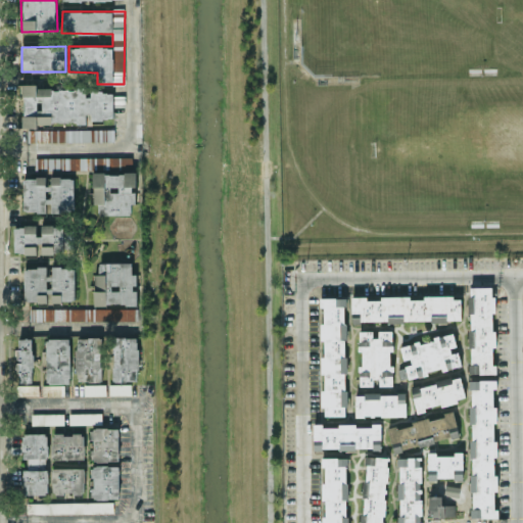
[(114,119),(112,92),(87,93),(86,88),(38,90),(37,84),(20,85),(24,126),(88,123),(88,120),(114,119)]
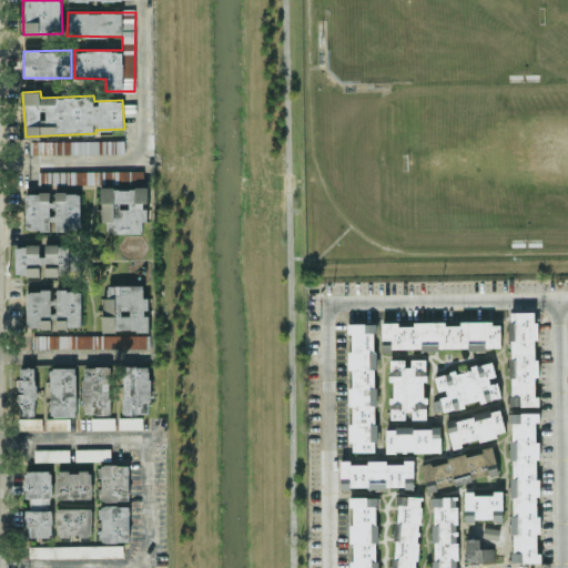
[(123,140),(53,141),(53,153),(124,153),(123,140)]
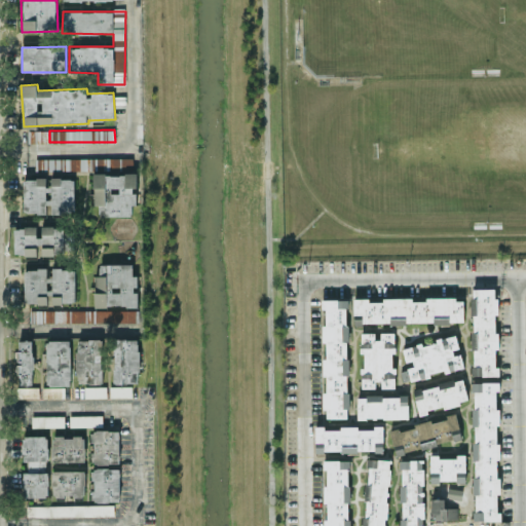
[(137,174),(95,174),(95,216),(132,216),(132,204),(136,204),(136,187),(137,187),(137,174)]
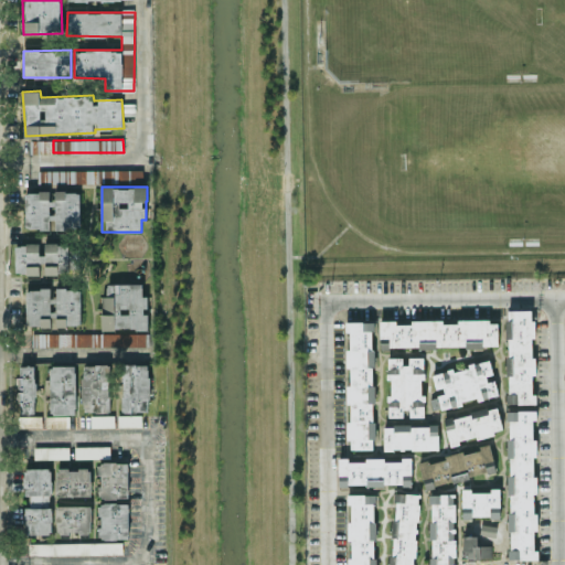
[(81,191),(53,191),(24,191),(24,228),(80,230),(81,191)]
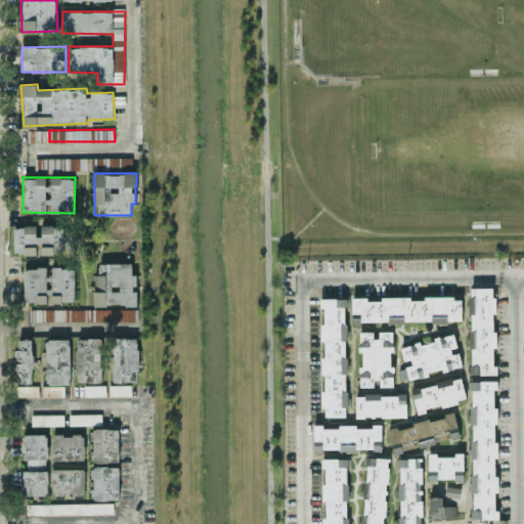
[(75,253),(75,225),(42,225),(42,235),(36,235),(36,226),(13,226),(14,254),(75,253)]
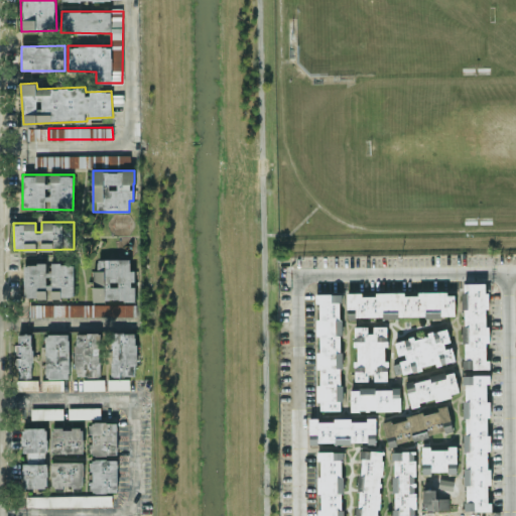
[(130,258),(98,259),(98,270),(92,270),(93,300),(134,300),(134,280),(135,280),(134,269),(130,269),(130,258)]
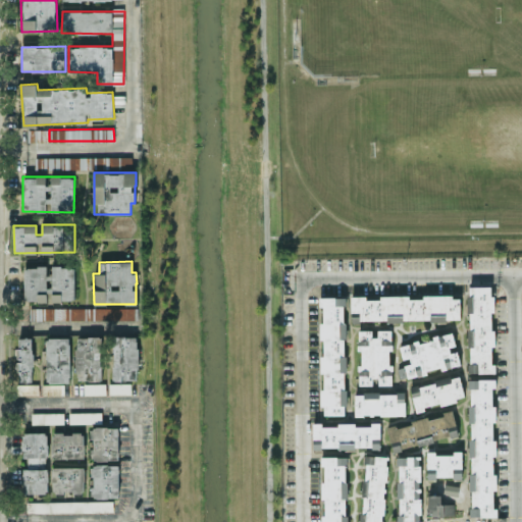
[(74,302),(74,267),(49,266),(49,267),(23,267),(23,302),(74,302)]
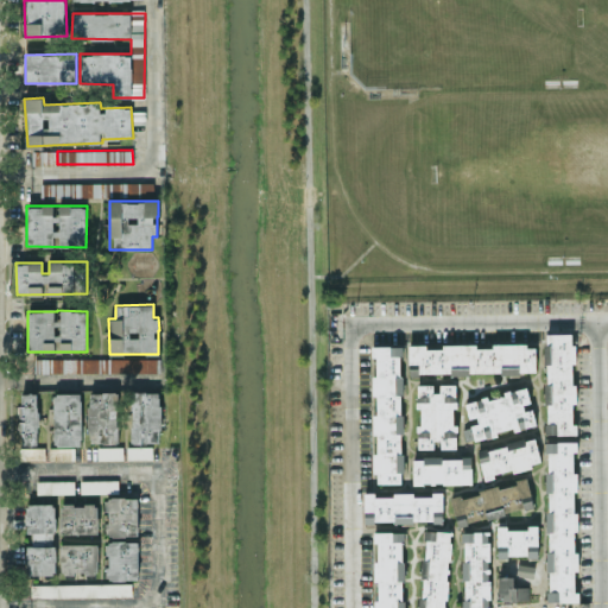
[(575,434),(575,344),(571,344),(571,334),(545,334),(546,434),(575,434)]
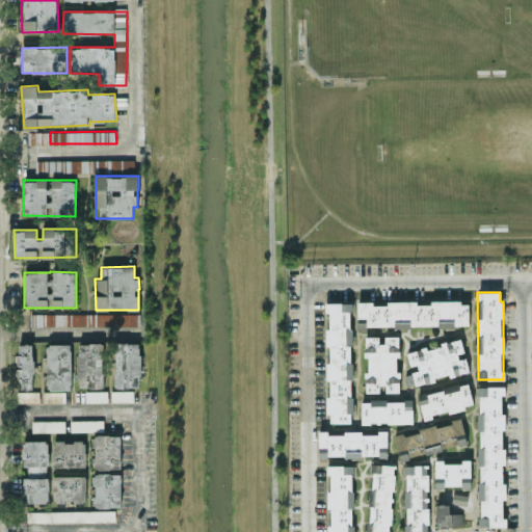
[(469,327),(470,301),(431,301),(431,302),(387,302),(357,302),(357,317),(368,317),(368,326),(469,327)]
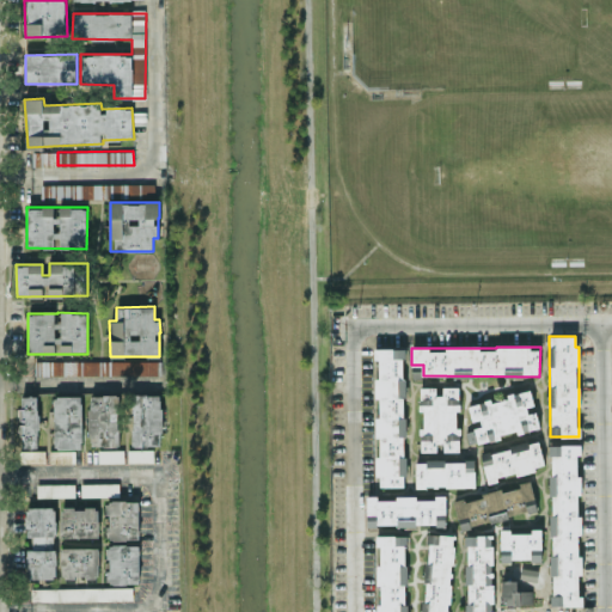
[(404,348),(377,348),(377,398),(378,487),(405,487),(404,348)]
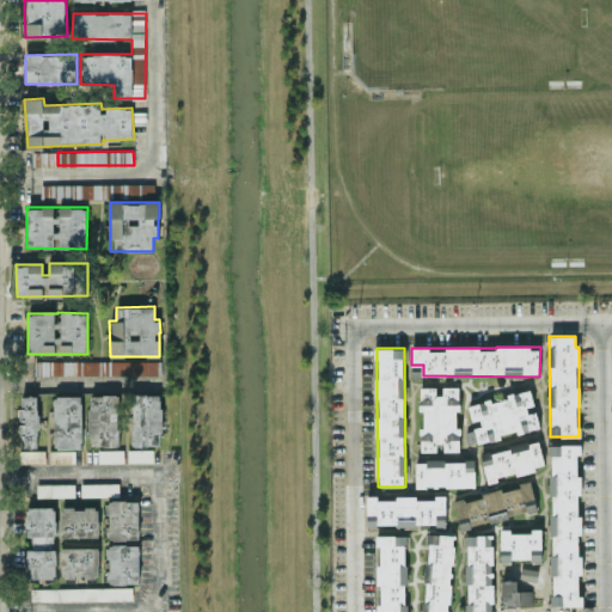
[(161,360),(35,362),(35,375),(161,374),(161,360)]
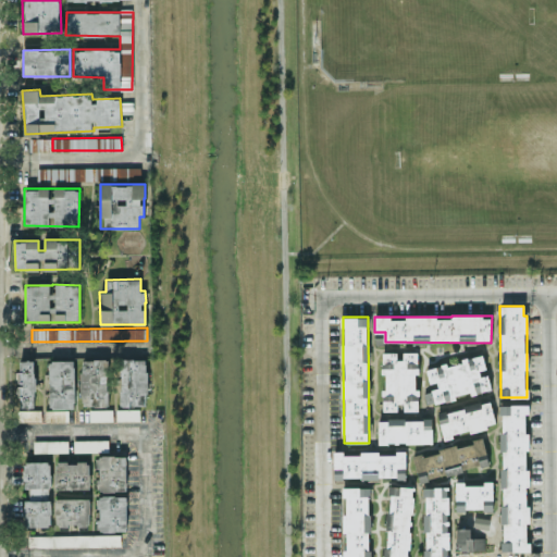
[(382,351),(382,375),(384,375),(383,401),(404,401),(404,410),(418,411),(419,390),(417,390),(418,353),(382,351)]
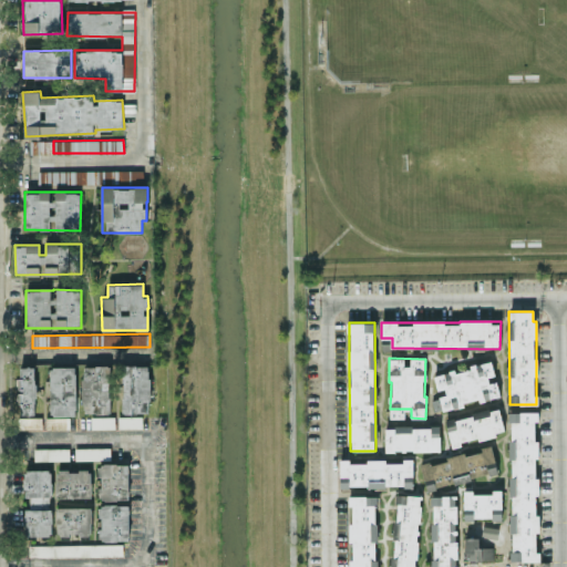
[(500,397),(492,360),(471,364),(471,368),(434,375),(437,394),(431,397),(434,411),(500,397)]
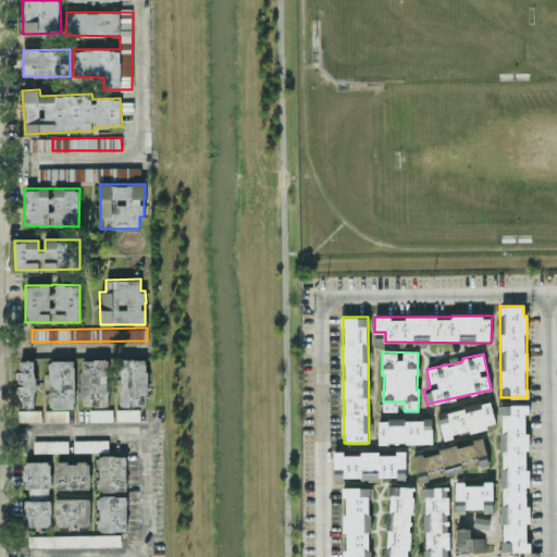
[(79,406),(107,406),(108,359),(81,359),(79,406)]
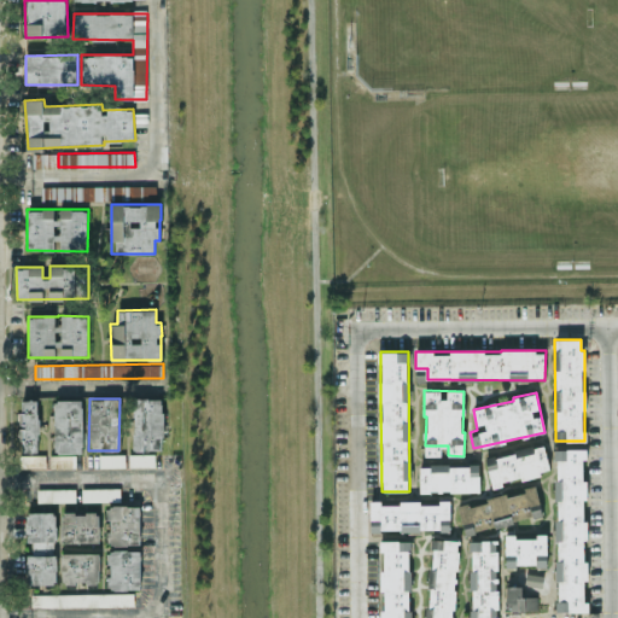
[(164,450),(163,398),(133,400),(134,450),(164,450)]
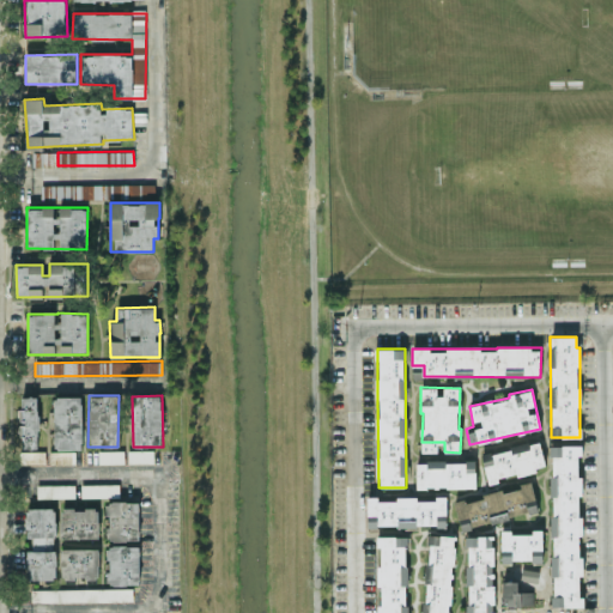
[(40,448),(37,396),(18,396),(20,449),(40,448)]
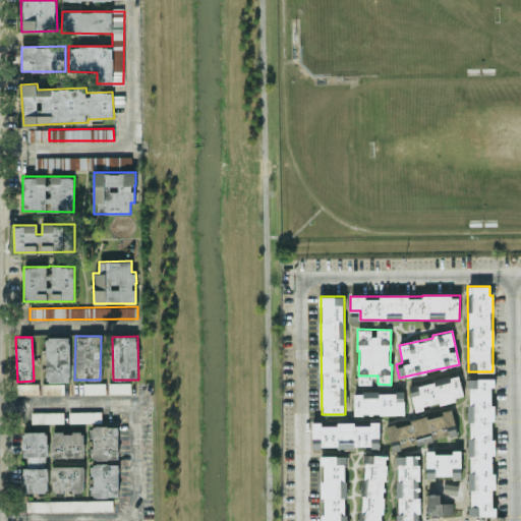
[(69,337),(44,337),(45,383),(41,383),(42,394),(64,394),(63,383),(70,382),(69,337)]
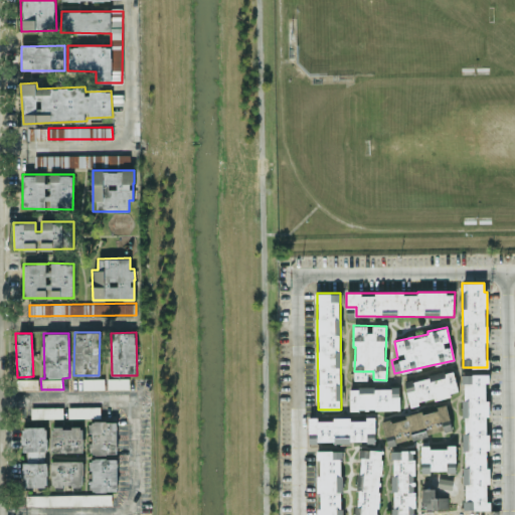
[(459,393),(454,371),(445,372),(446,378),(430,381),(428,377),(404,382),(410,406),(418,404),(418,401),(459,393)]
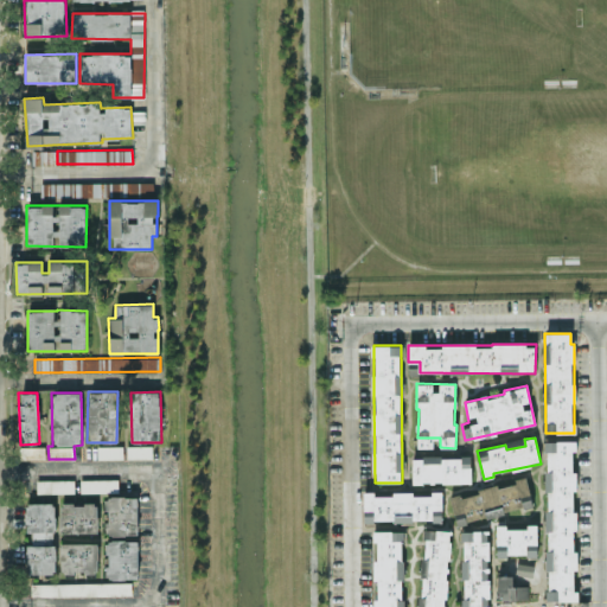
[(547,441),(545,600),(575,601),(576,510),(574,510),(575,441),(547,441)]
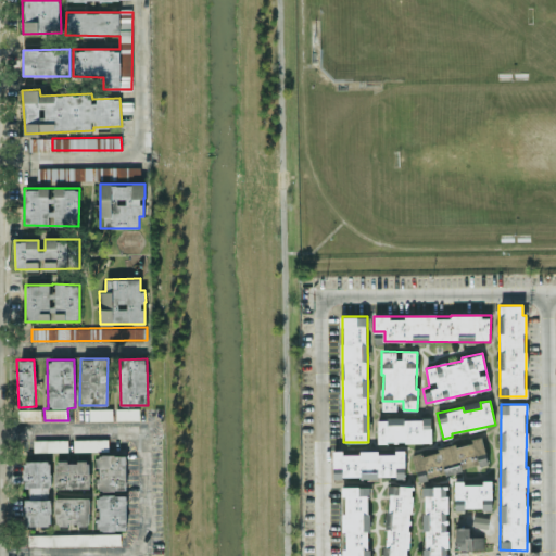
[(22,421),(41,420),(40,408),(22,409),(22,421)]
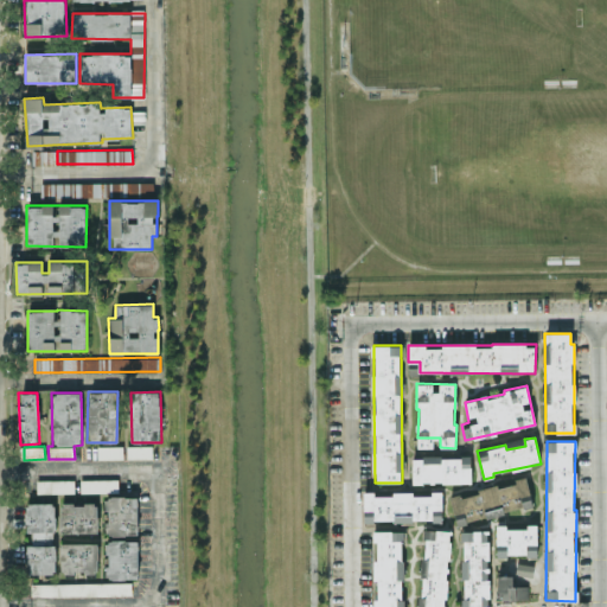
[(98,459),(122,458),(122,446),(97,447),(98,459)]
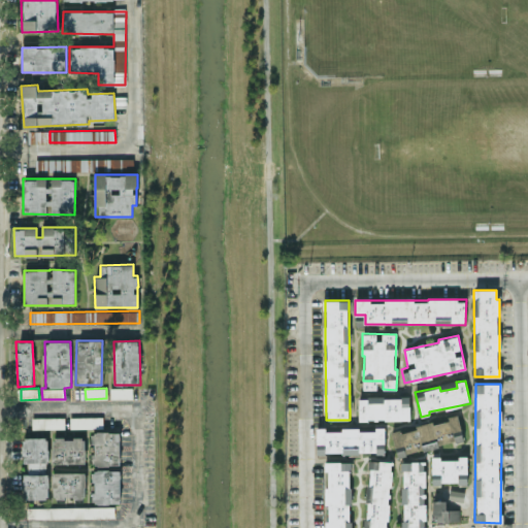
[(110,398),(132,398),(132,388),(110,388),(110,398)]
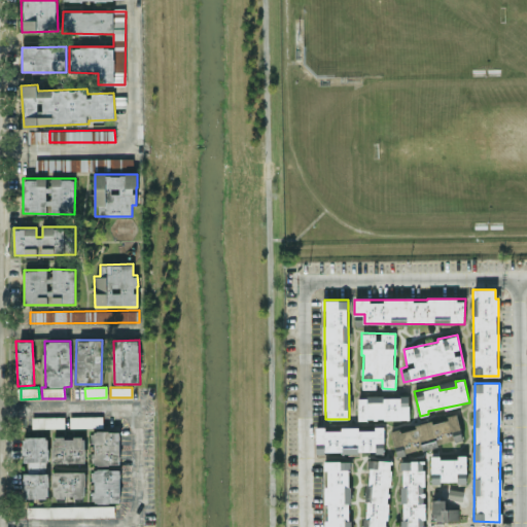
[(357,397),(358,420),(409,418),(409,396),(357,397)]
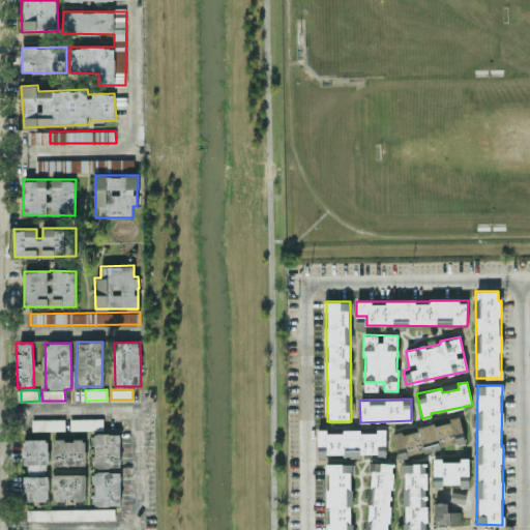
[(398,454),(440,446),(440,447),(465,442),(460,415),(449,417),(450,421),(393,433),(398,454)]
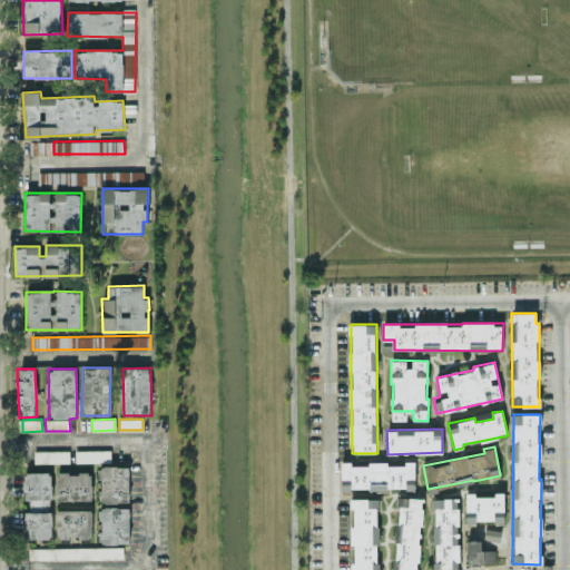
[(69,450),(35,451),(35,463),(70,462),(69,450)]
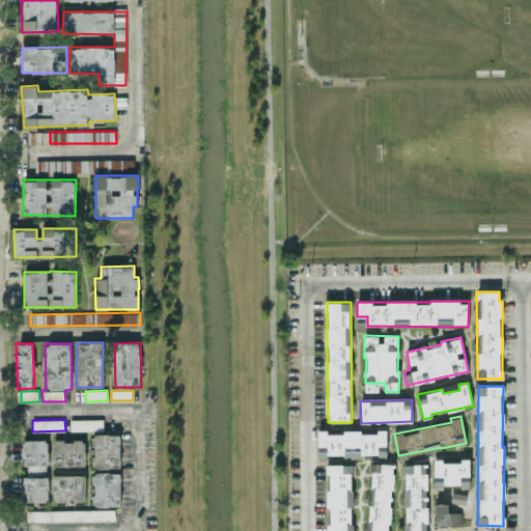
[(104,419),(70,419),(70,430),(103,430),(104,419)]
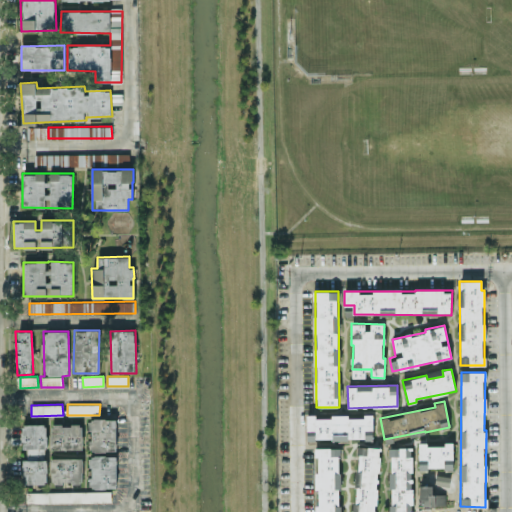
[(373,416),(314,416),(314,415),(307,415),(307,439),(373,439),(373,416)]
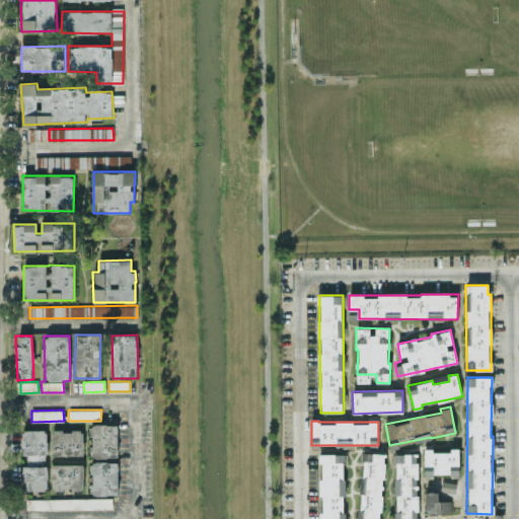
[(118,424),(90,425),(91,495),(119,495),(118,424)]
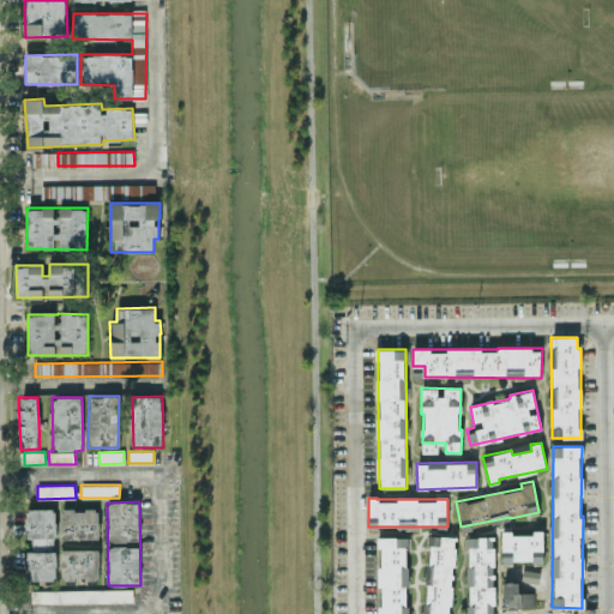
[(55,543),(55,509),(26,509),(28,545),(55,543)]
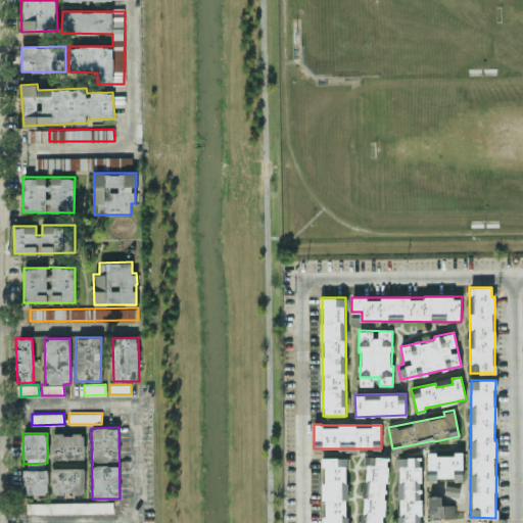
[(84,460),(84,433),(52,433),(52,460),(84,460)]
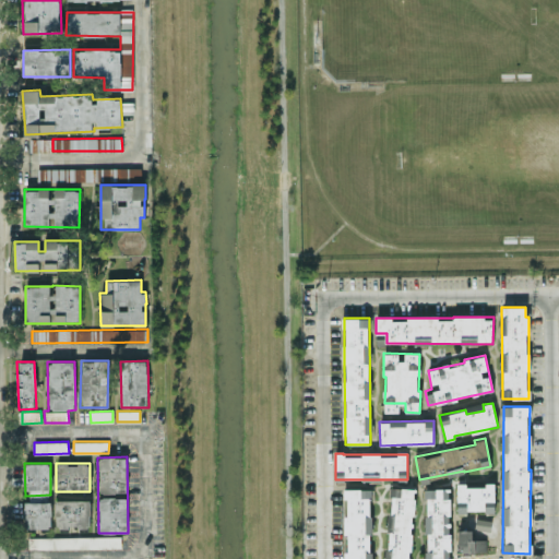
[(456,485),(458,512),(496,511),(495,485),(456,485)]
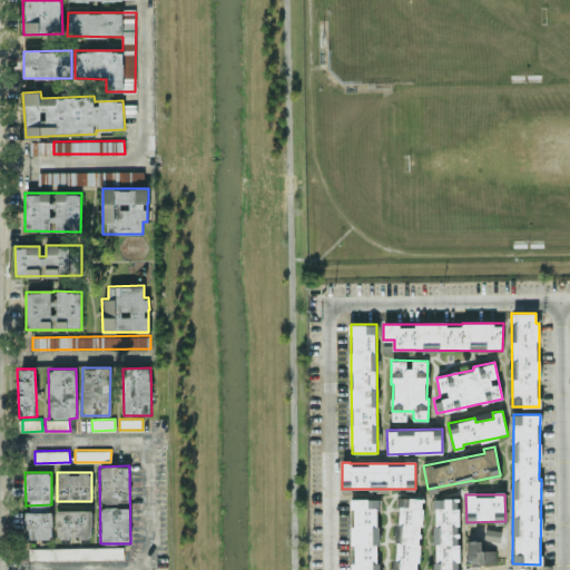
[(418,569),(423,498),(399,497),(393,569),(418,569)]
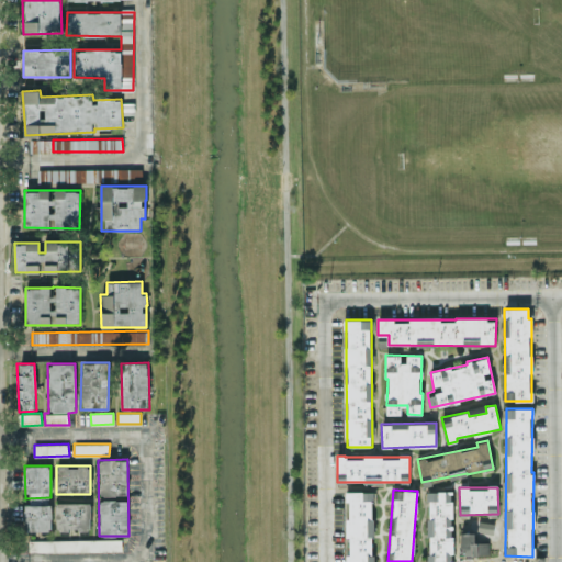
[(373,561),(372,491),(347,492),(347,561),(373,561)]
